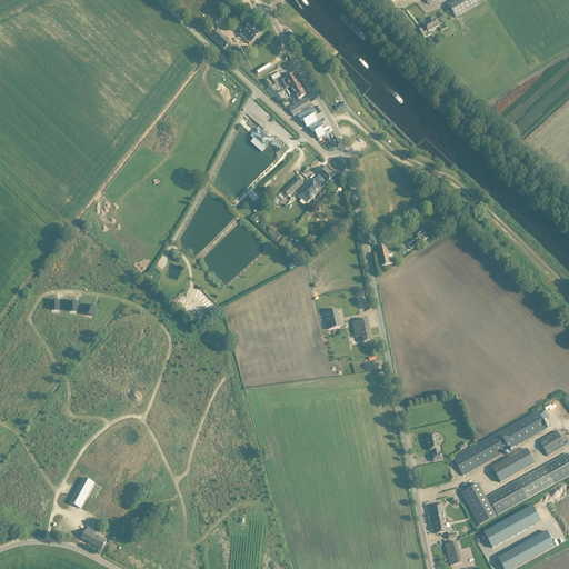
[(487,0),(457,0),(453,2),(448,6),(456,18),(487,0)]
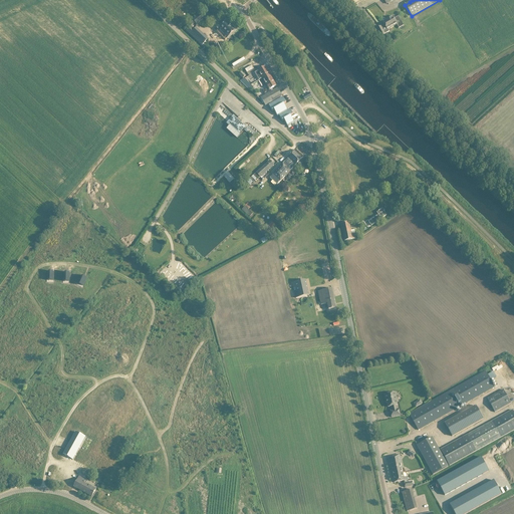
[(216,12),(217,11),(212,6),(205,12),(212,19),(217,14),(216,12)]
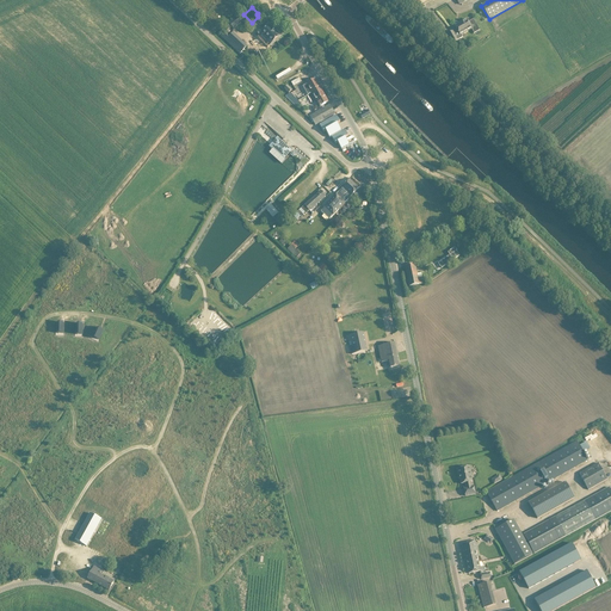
[(236,16),(228,24),(233,29),(241,20),(236,16)]
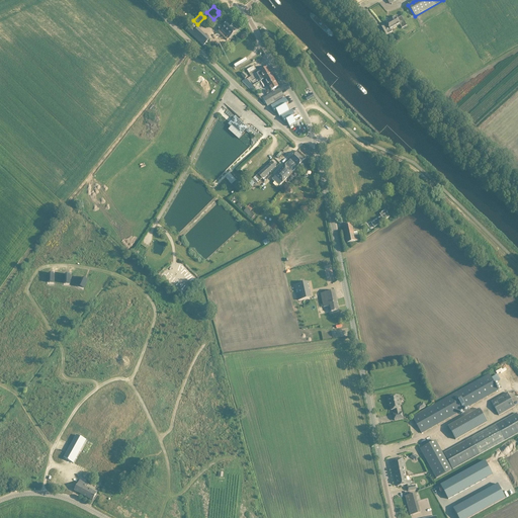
[(379,29),(383,36),(392,32),(393,30),(392,29),(400,25),(402,28),(407,25),(402,16),(397,19),(396,16),(390,20),(390,21),(386,23),(387,25),(383,27),(383,26),(379,29)]
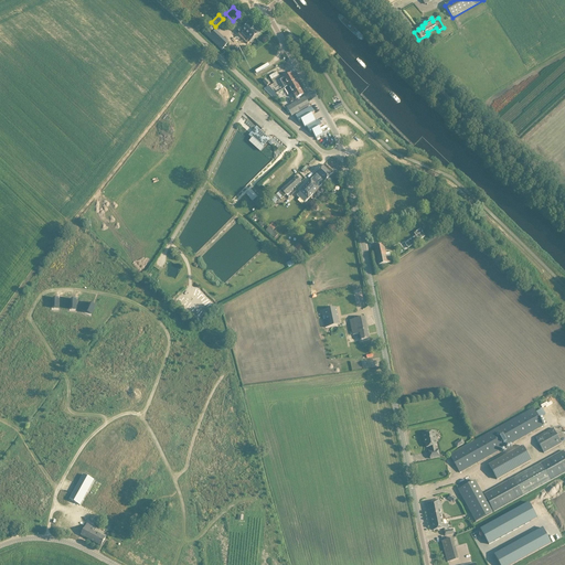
[(248,24),(245,29),(242,31),(242,32),(240,34),(243,38),(245,34),(247,38),(244,41),(247,44),(251,41),(258,34),(248,24)]
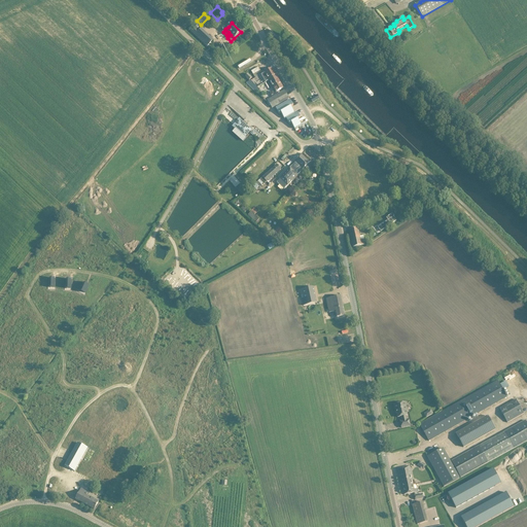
[(195,28),(190,32),(205,45),(206,46),(207,46),(209,48),(210,46),(209,45),(213,40),(211,38),(201,28),(199,31),(195,28)]
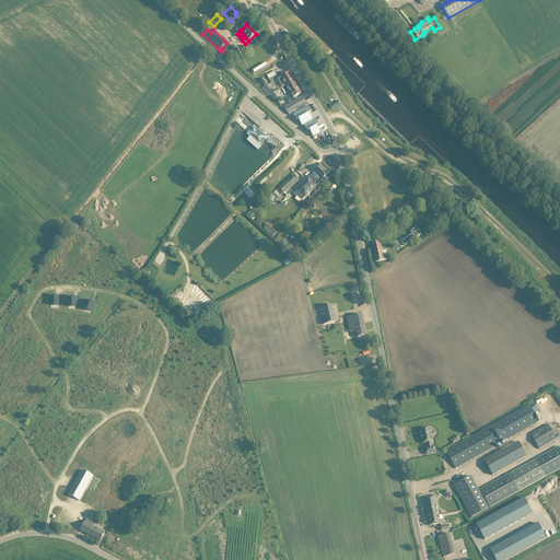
[(267,62),(253,71),(255,73),(268,66),(267,62)]
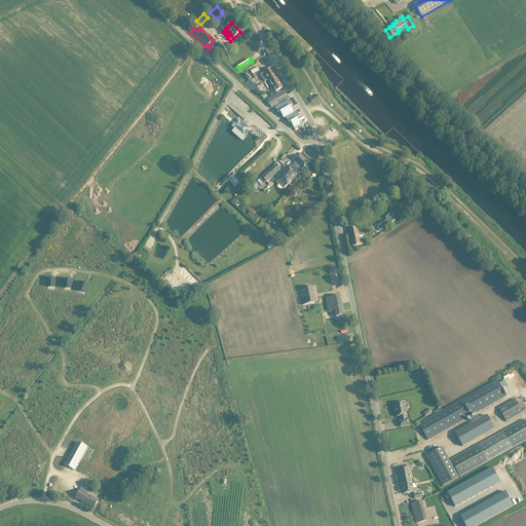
[(271,69),(267,71),(261,74),(265,82),(268,80),(269,82),(276,78),(271,69)]
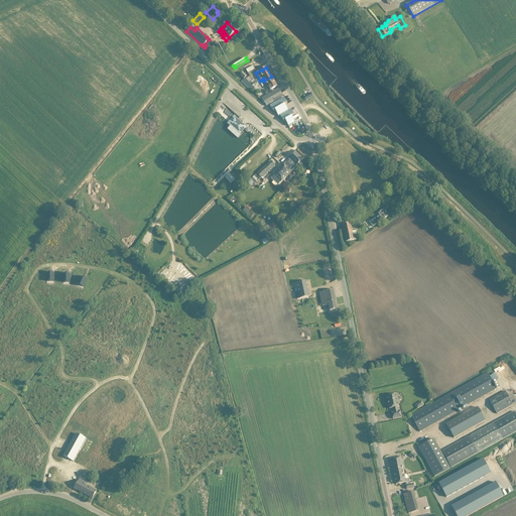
[(271,77),(264,81),(270,90),(277,87),(271,77)]
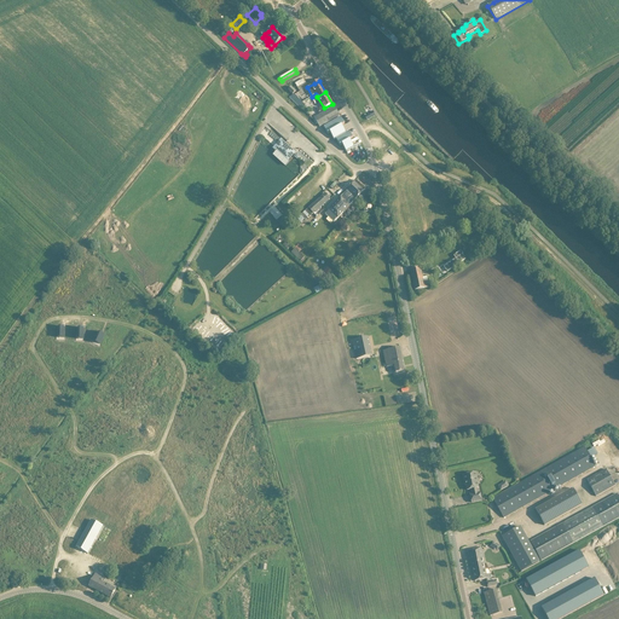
[(294,94),(290,97),(290,98),(299,106),(302,102),(294,94)]
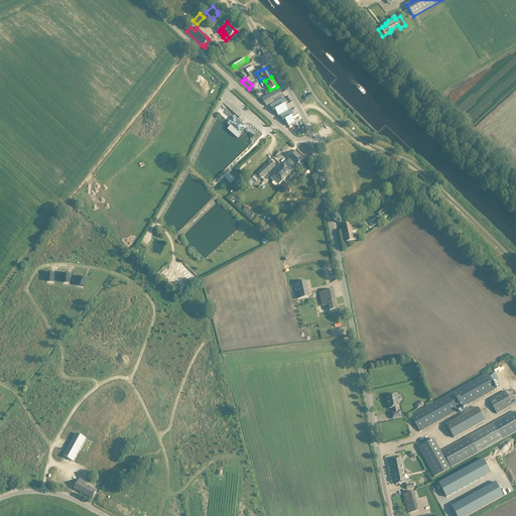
[(266,96),(262,99),(266,106),(273,102),(283,97),(278,89),(274,92),(271,93),(271,94),(267,96),(266,96)]
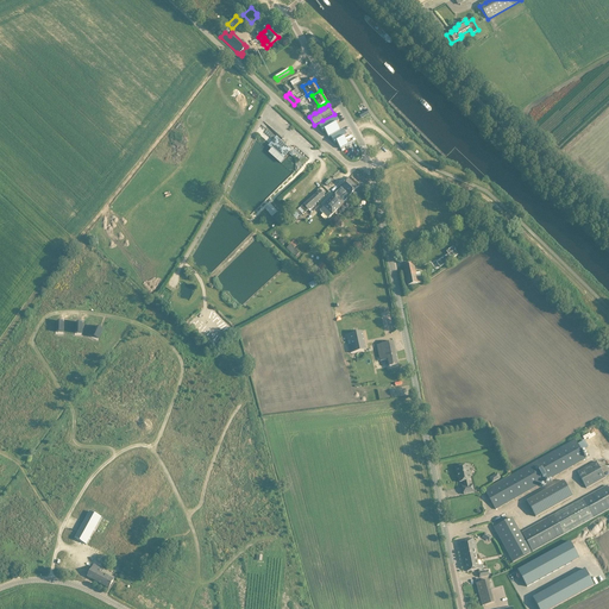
[(370,114),(366,108),(358,114),(362,119),(370,114)]
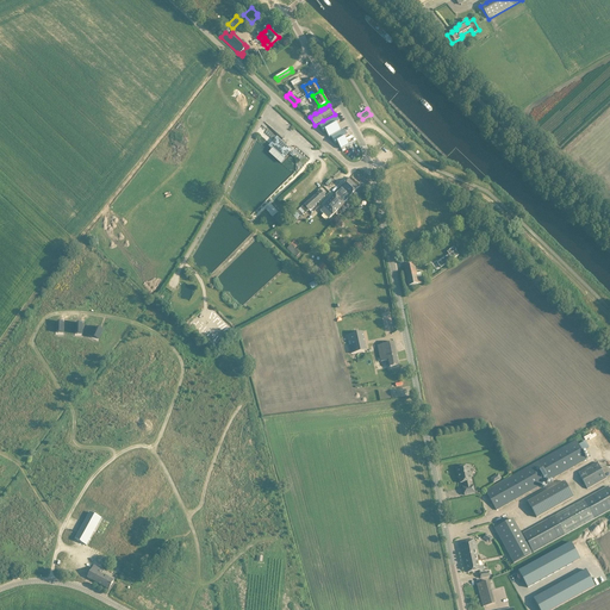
[(329,138),(331,137),(341,131),(337,124),(338,123),(337,120),(338,120),(336,116),(319,125),(323,132),(325,131),(329,138)]
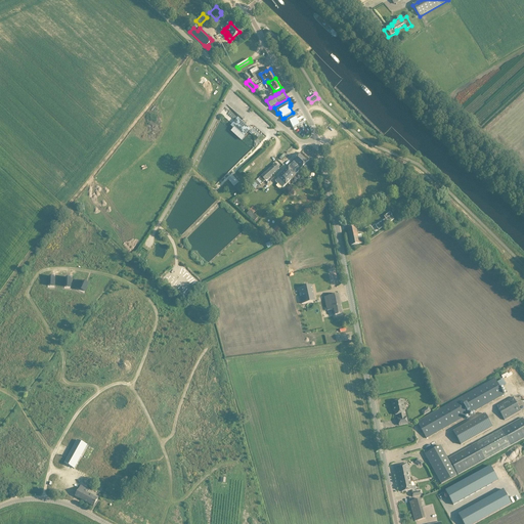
[(293,113),(285,118),(288,124),(290,123),(293,129),(300,125),(296,119),(298,118),(297,116),(298,116),(295,111),(293,113)]
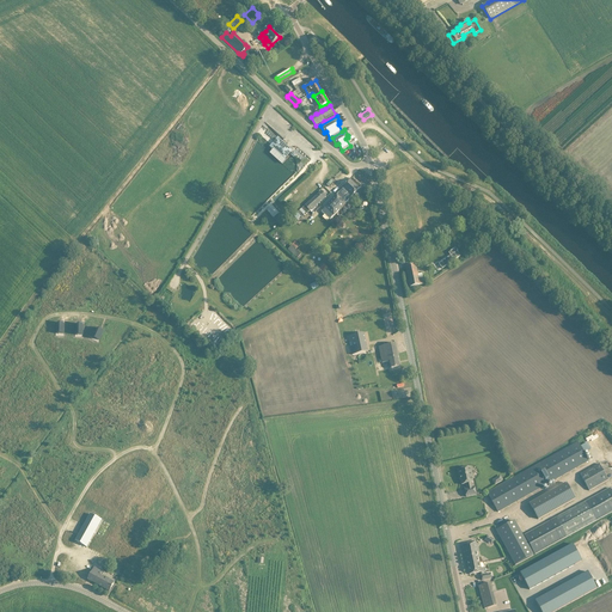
[(277,139),(270,147),(285,159),(292,151),(277,139)]
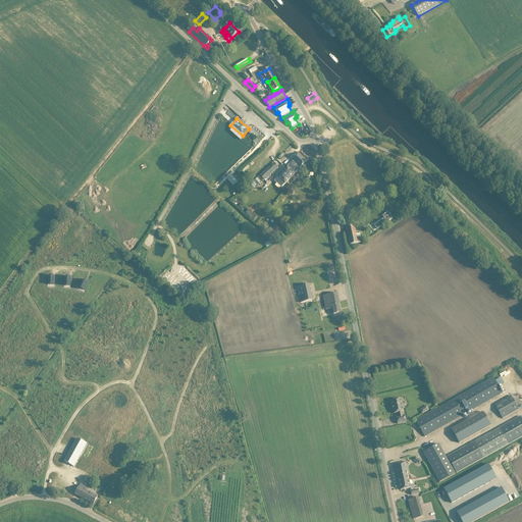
[(281,188),(284,185),(291,178),(292,179),(292,181),(293,183),(294,183),(296,181),(296,179),(295,179),(296,178),(298,178),(299,177),(299,175),(298,174),(296,174),(295,173),(308,159),(300,152),(296,157),(295,157),(296,158),(293,160),(293,161),(290,164),(286,166),(288,167),(274,180),(281,188)]
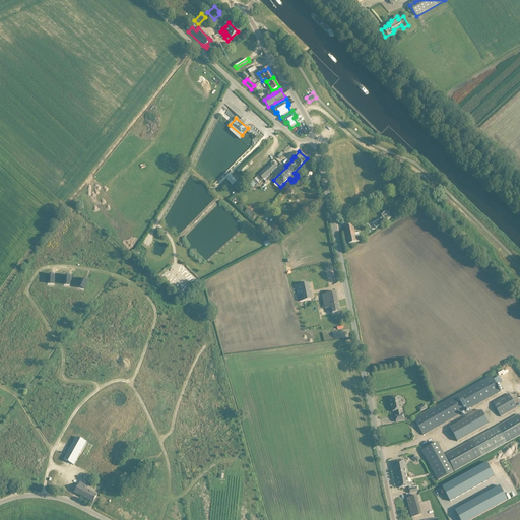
[(272,163),(259,175),(256,178),(260,182),(263,179),(263,180),(276,168),(272,163)]
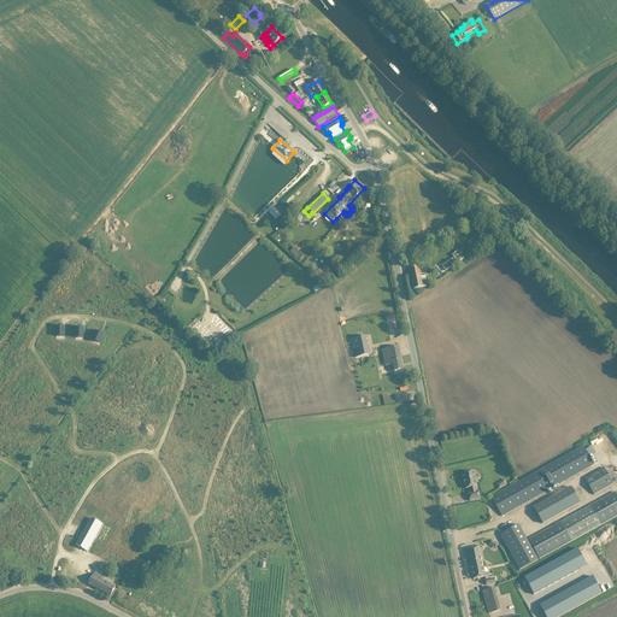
[(282,227),(287,222),(282,217),(277,222),(282,227)]
